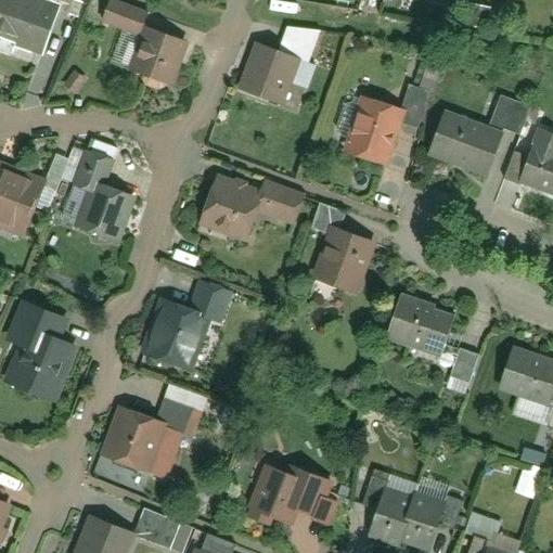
[(61,8),(39,0),(0,0),(0,38),(43,54),(61,8)]
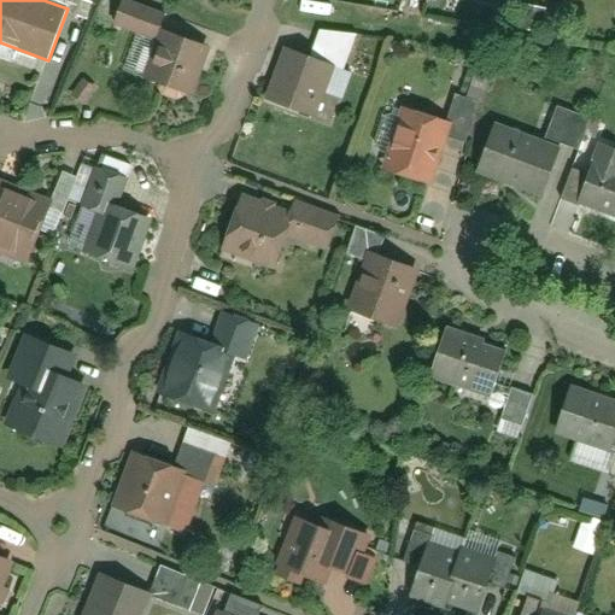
[(192,94),(208,45),(160,28),(165,12),(130,0),(122,0),(115,23),(151,36),(139,74),(192,94)]
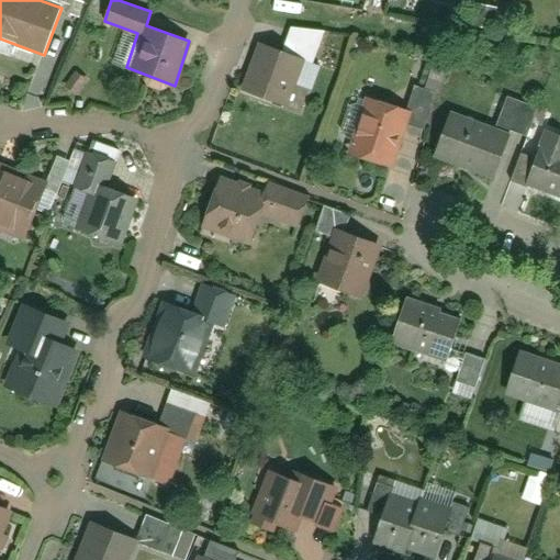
[(304,63),(261,46),(245,91),(287,107),(304,63)]
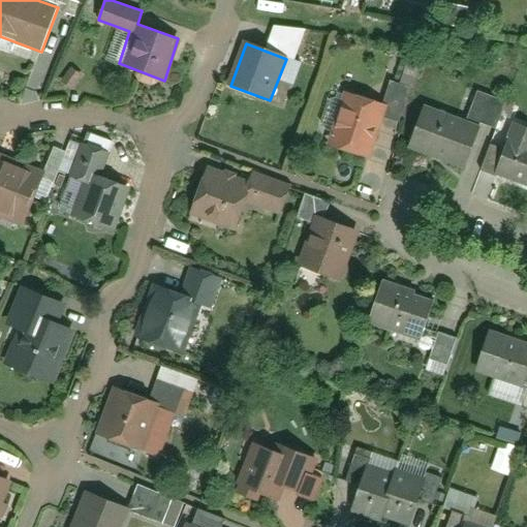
[(345,92),(327,148),(366,161),(385,105),(345,92)]
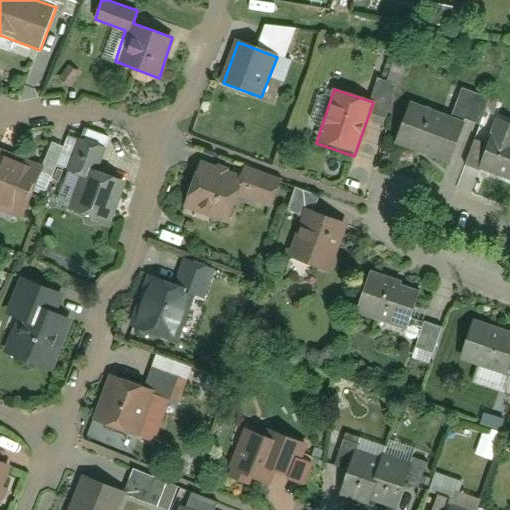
[(410,104),(391,144),(449,165),(467,124),(410,104)]
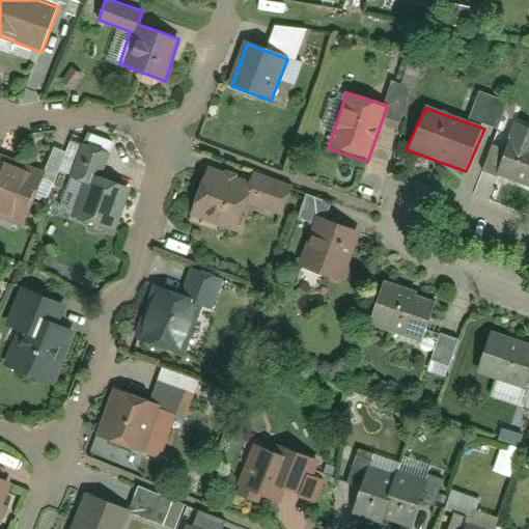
[(528,131),(513,127),(495,174),(528,186),(528,131)]
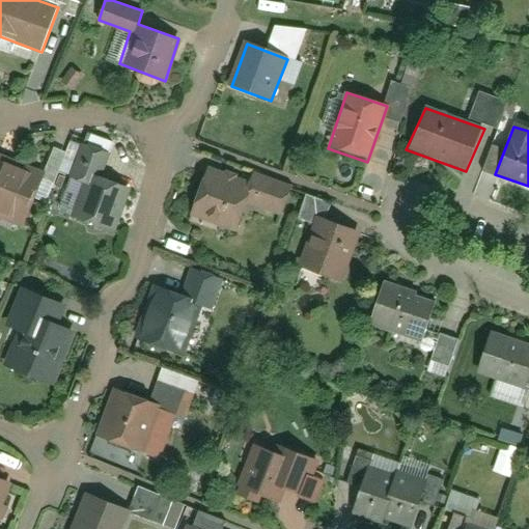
[(71,214),(115,230),(131,186),(106,176),(113,152),(79,140),(66,176),(81,181),(71,214)]
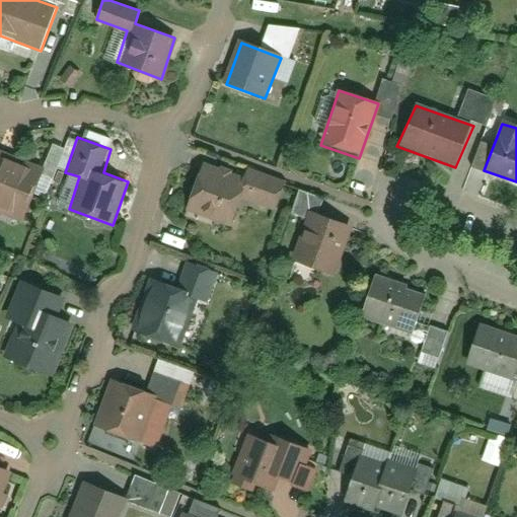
[(0,204),(1,203),(17,161),(0,154),(0,204)]
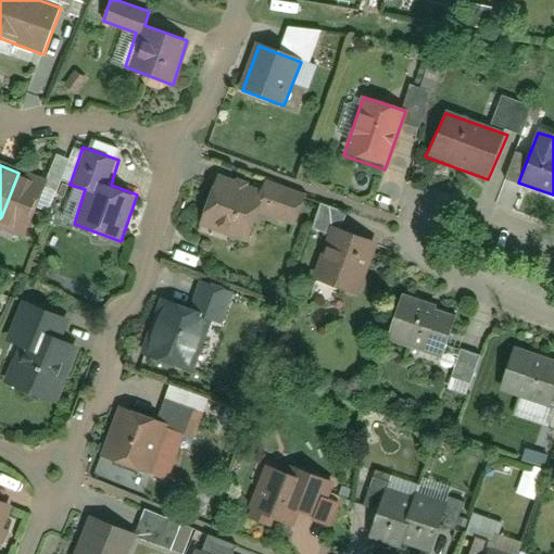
[(47,184),(19,173),(1,217),(27,229),(47,184)]
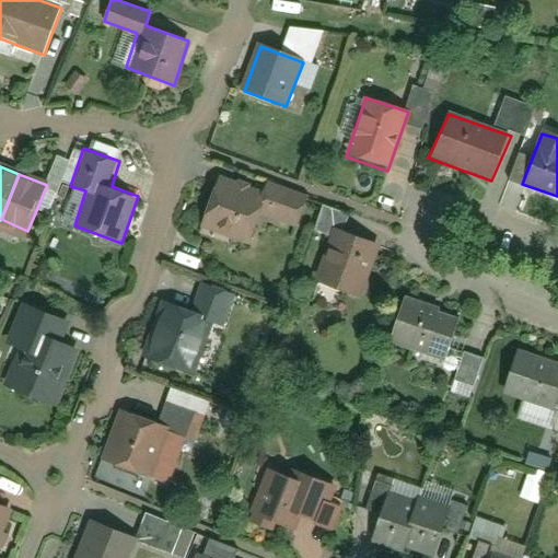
[(258,202),(209,186),(195,224),(256,244),(266,213),(302,224),(306,206),(263,193),(258,202)]
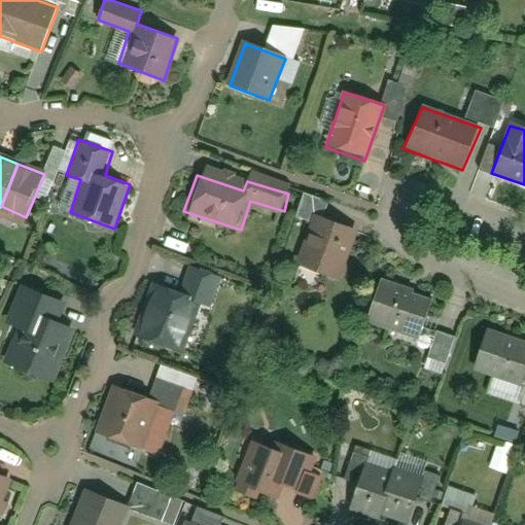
[(356,229),(310,215),(296,265),(343,279),(356,229)]
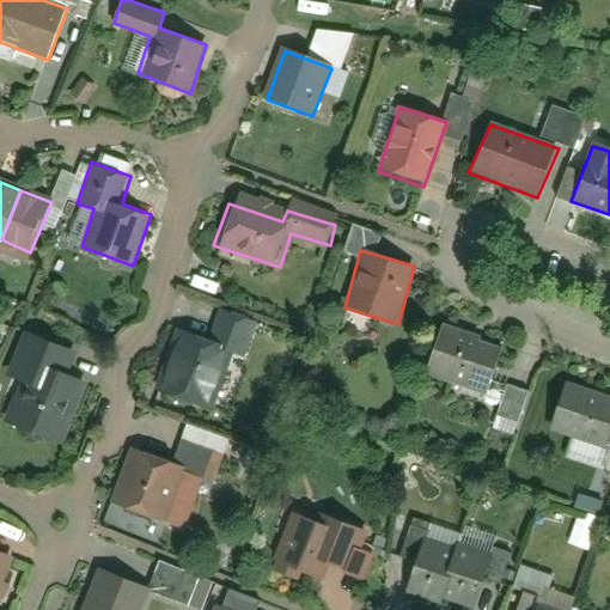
[(207,340),(177,331),(157,390),(219,413),(236,368),(241,359),(246,353),(257,322),(218,307),(207,340)]
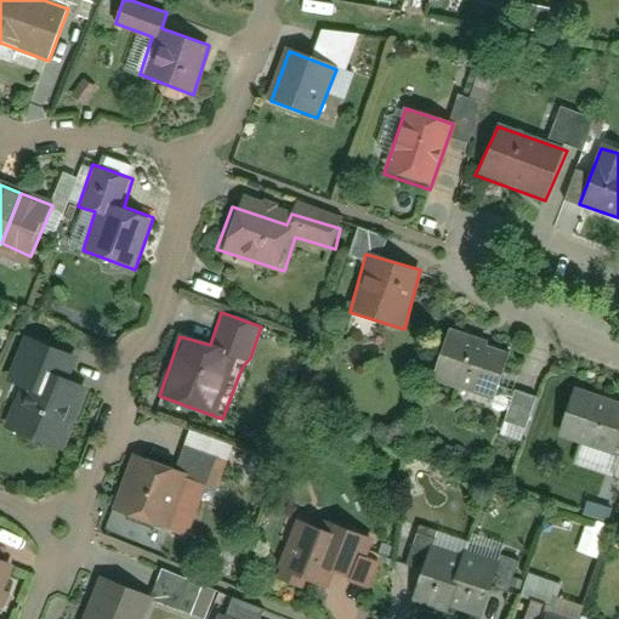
[(510,350),(444,328),(426,374),(494,397),(510,350)]
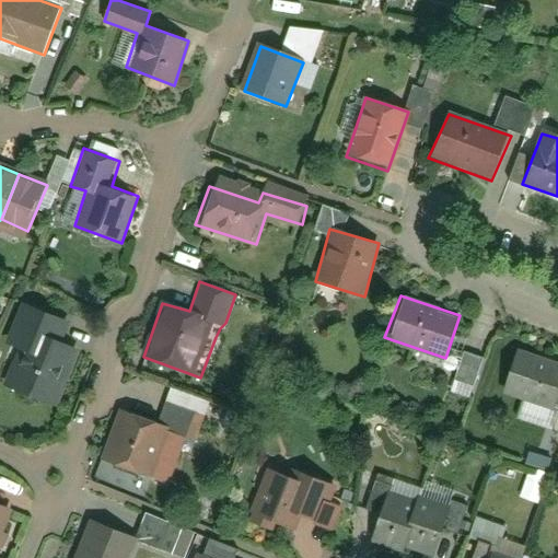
[(92,326),(22,300),(6,343),(19,347),(2,385),(61,406),(92,326)]
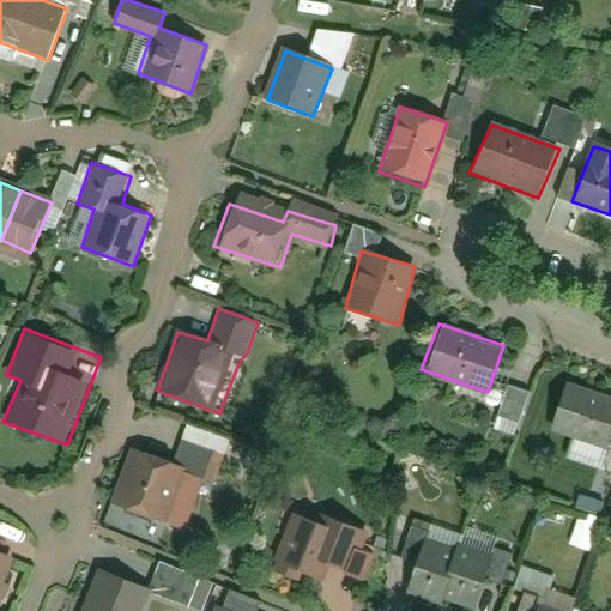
[(551,425),(609,443),(610,439),(610,394),(566,382),(551,425)]
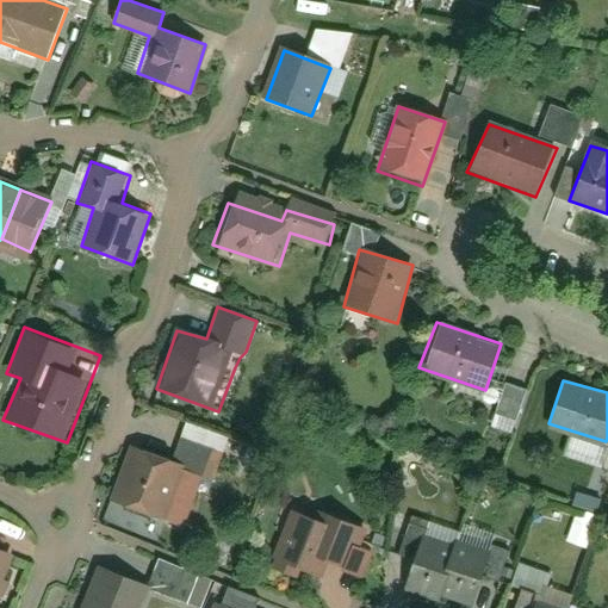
[(187,466),(128,444),(105,501),(163,521),(187,466)]
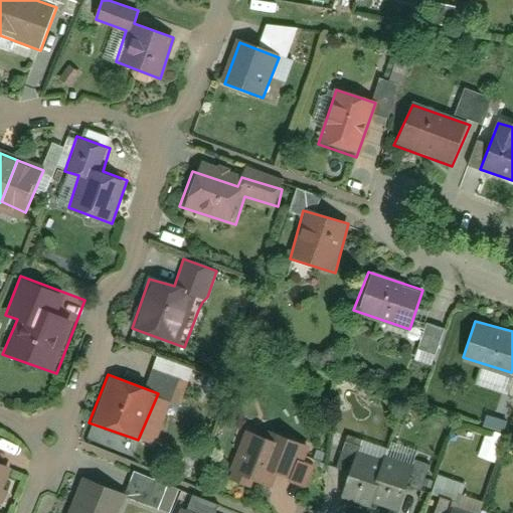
[(269,439),(246,432),(228,476),(268,489),(274,475),(296,484),(311,446),(272,433),(269,439)]
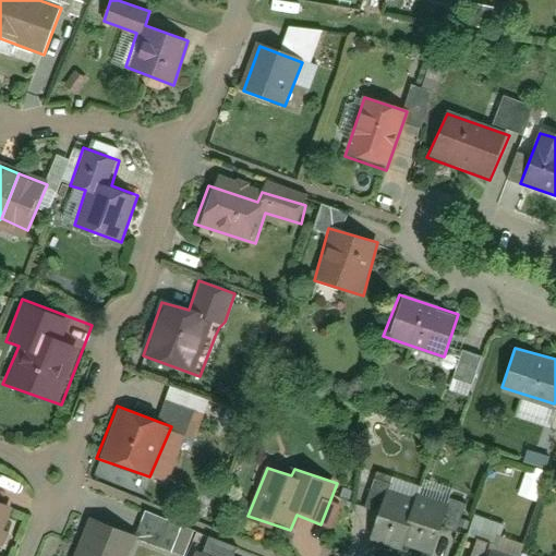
[(433,555),(457,506),(390,485),(370,535),(431,555),(433,555)]
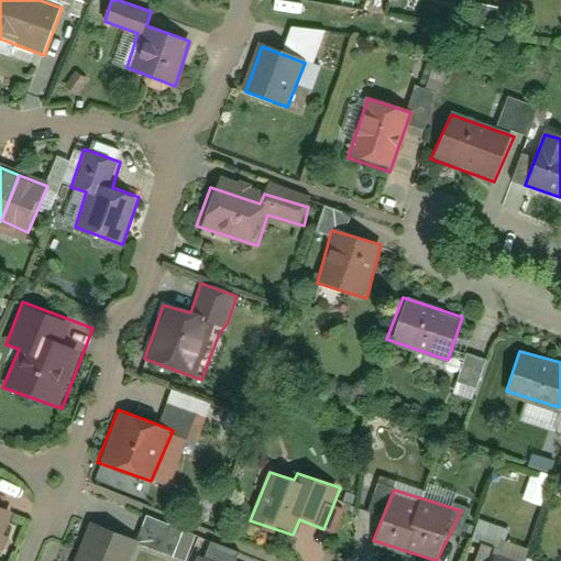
[(0,537),(11,510),(0,506),(0,537)]
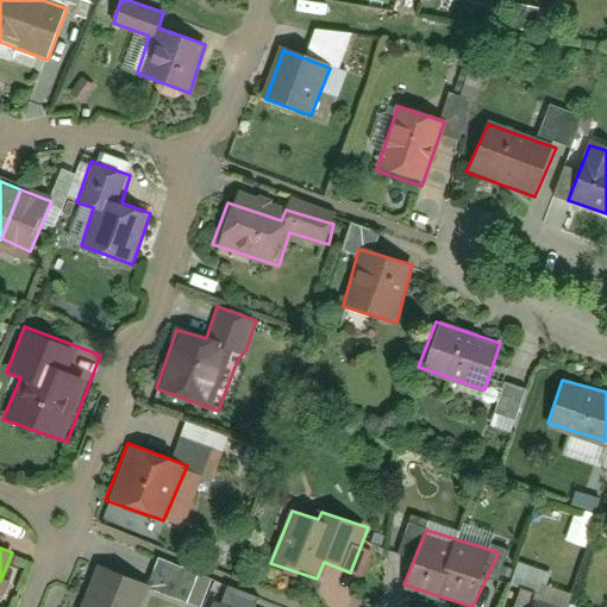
[(143,606),(154,583),(95,562),(77,606),(143,606)]
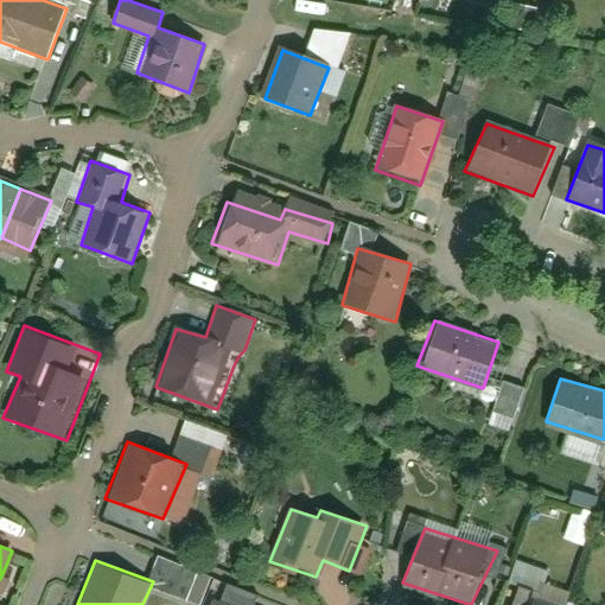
[(570,604),(533,592),(528,604),(570,604)]
